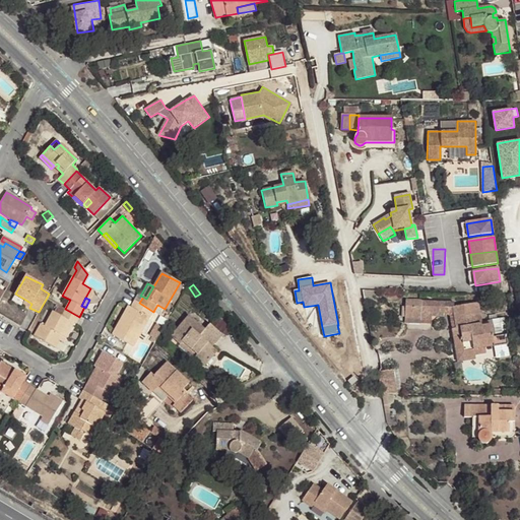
[(139,303),(135,301),(131,308),(123,321),(121,319),(113,334),(134,345),(153,312),(139,303)]
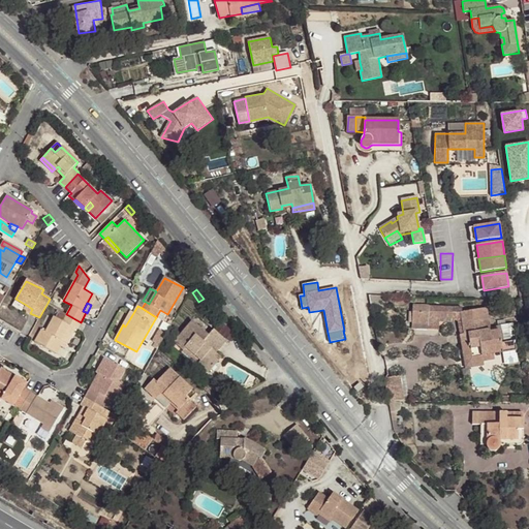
[(453,308),(413,306),(412,323),(428,324),(428,325),(439,325),(439,322),(439,318),(452,319),(453,308)]
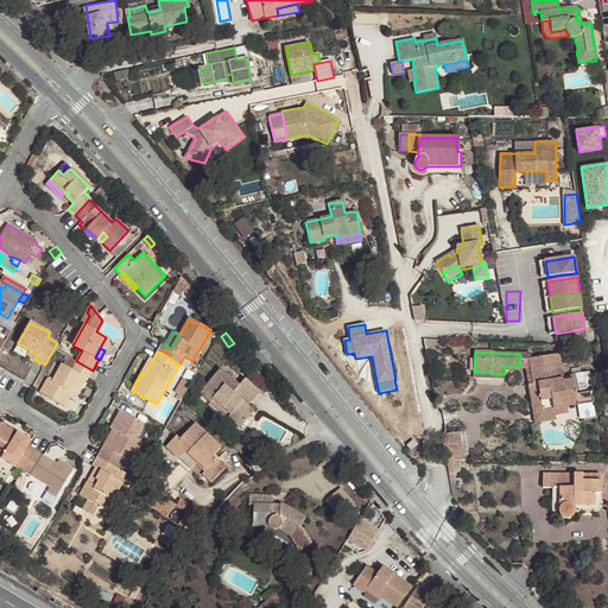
[(530,359),(529,354),(520,354),(519,367),(530,367),(529,359),(530,359)]
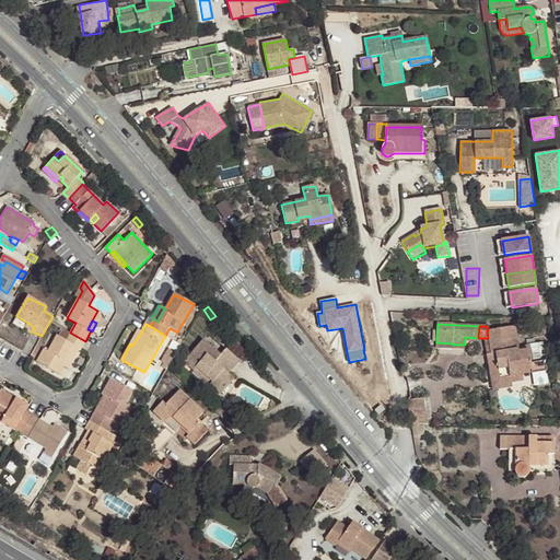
[(520,351),(515,327),(488,330),(487,330),(488,338),(490,353),(494,353),(496,361),(488,362),(491,382),(496,382),(496,385),(511,383),(510,376),(522,375),(521,372),(531,370),(532,374),(546,371),(545,362),(529,363),(527,350),(520,351)]
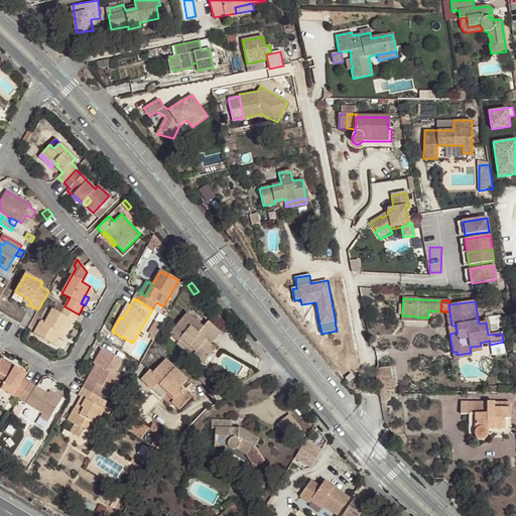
[(160,311),(163,306),(156,302),(153,307),(160,311)]
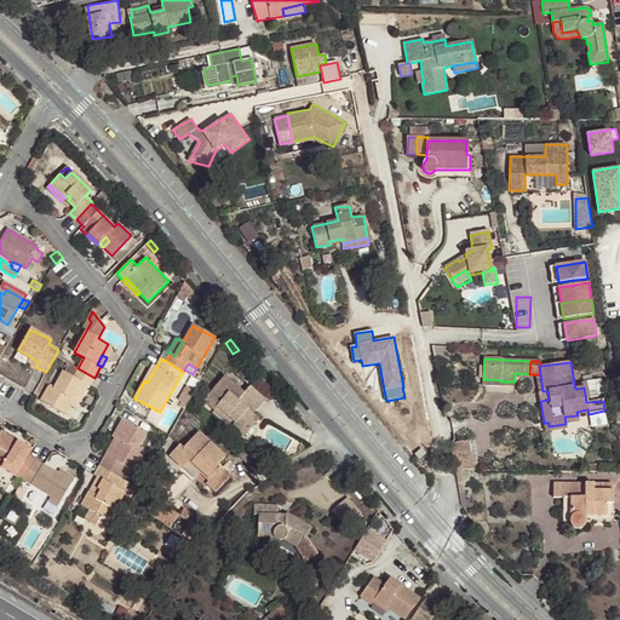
[(78,368),(70,365),(65,373),(63,372),(53,389),(49,386),(41,401),(64,415),(70,406),(74,400),(78,403),(89,385),(90,386),(95,378),(78,368)]
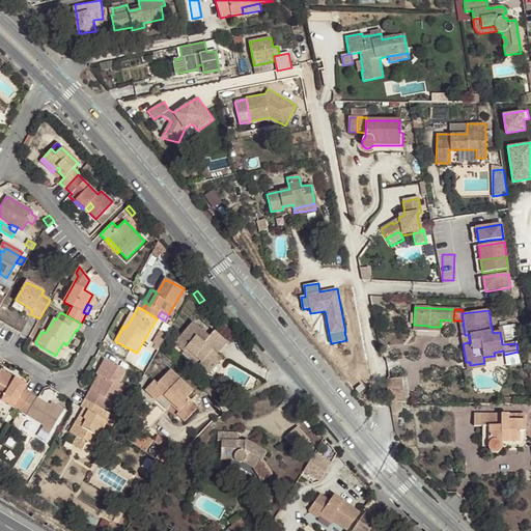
[(126,328),(134,314),(131,312),(123,326),(126,328)]
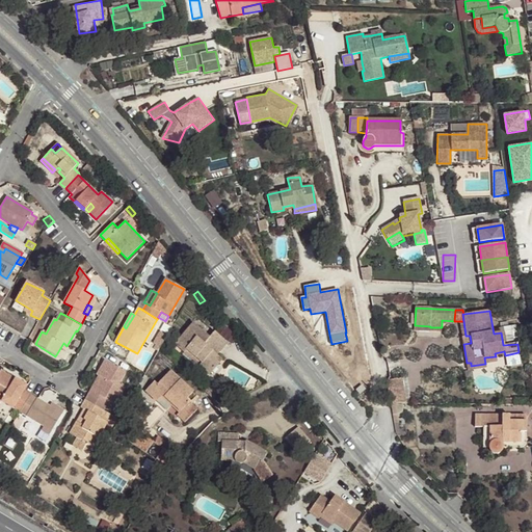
[(210,337),(193,322),(175,344),(184,353),(187,350),(201,364),(198,366),(209,375),(220,363),(215,357),(217,355),(228,343),(214,331),(210,337)]
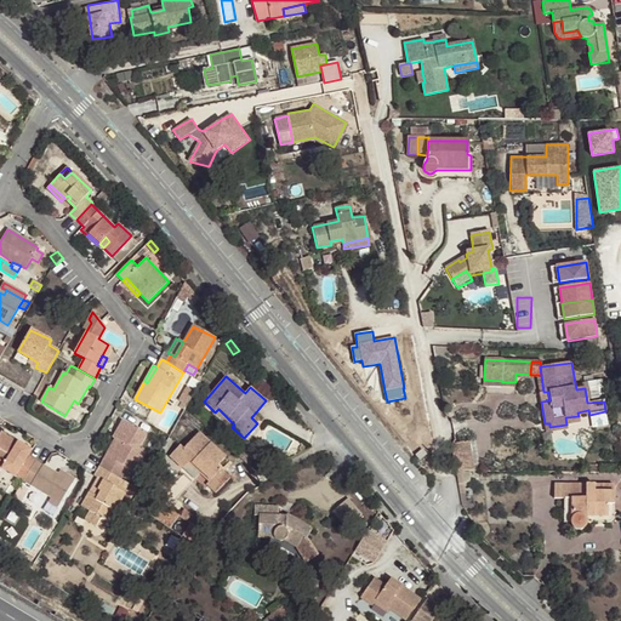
[(215,412),(232,427),(234,425),(218,409),(215,412)]
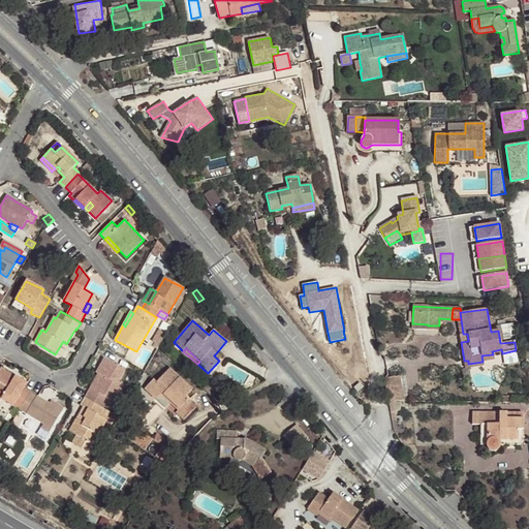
[(90,387),(85,398),(103,408),(107,403),(113,406),(123,386),(118,383),(125,371),(104,359),(96,373),(98,375),(101,377),(94,391),(90,387)]
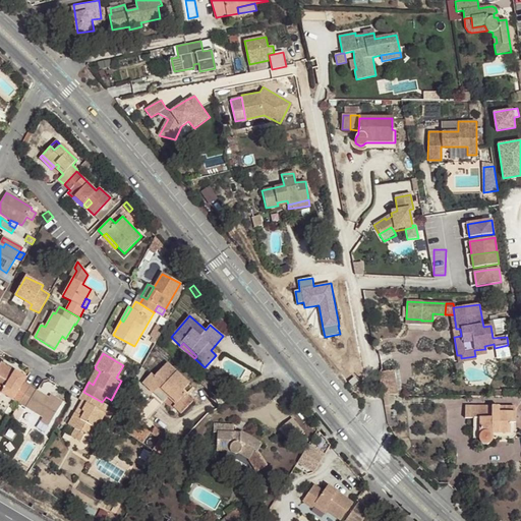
[(20,403),(31,387),(24,383),(26,379),(15,371),(12,377),(8,373),(11,368),(1,362),(0,363),(0,384),(5,388),(3,393),(20,403)]
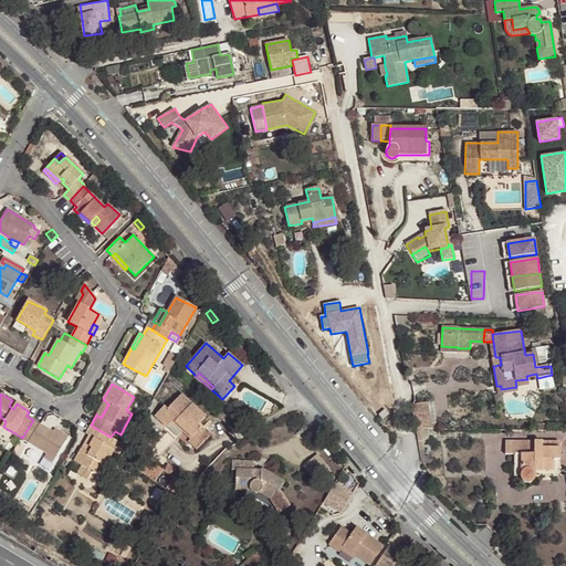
[(206,417),(181,395),(168,409),(164,406),(154,416),(166,427),(173,420),(192,439),(190,442),(196,449),(209,436),(198,425),(206,417)]
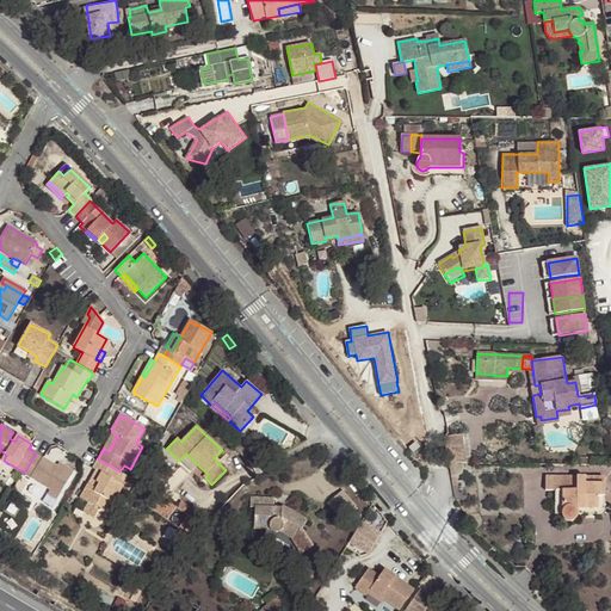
[(113,433),(104,448),(109,451),(117,436),(113,433)]
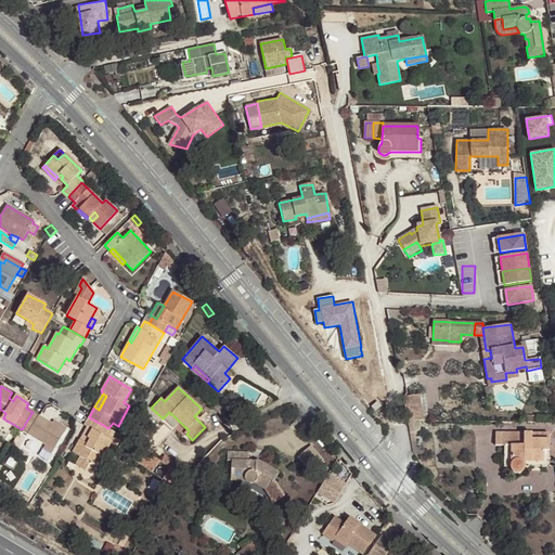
[(408,421),(424,421),(421,396),(403,397),(408,421)]
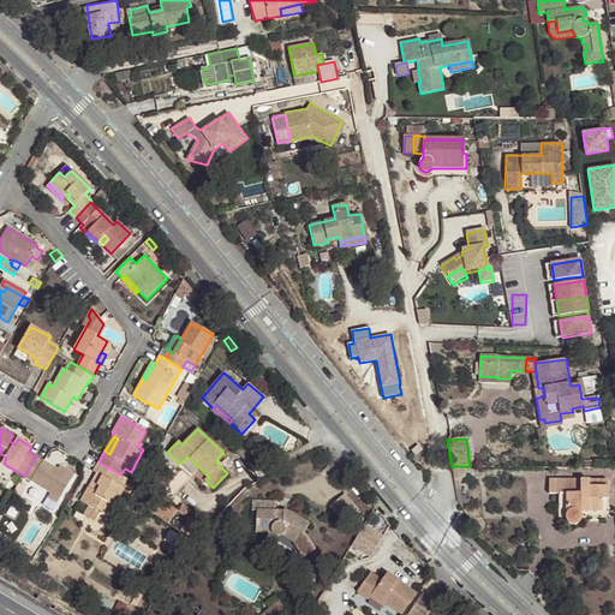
[(237,452),(246,460),(252,454),(243,445),(237,452)]
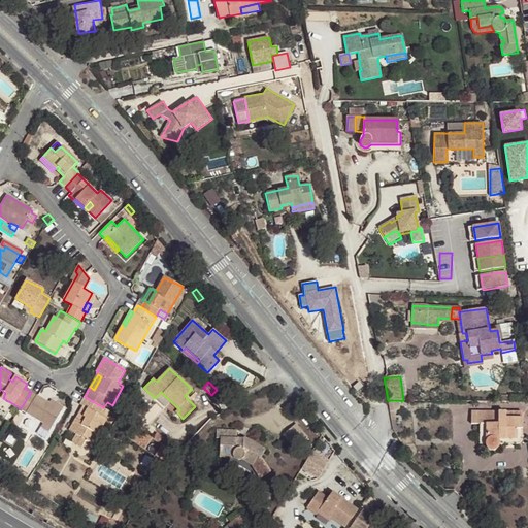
[(359,382),(354,386),(357,390),(363,386),(359,382)]
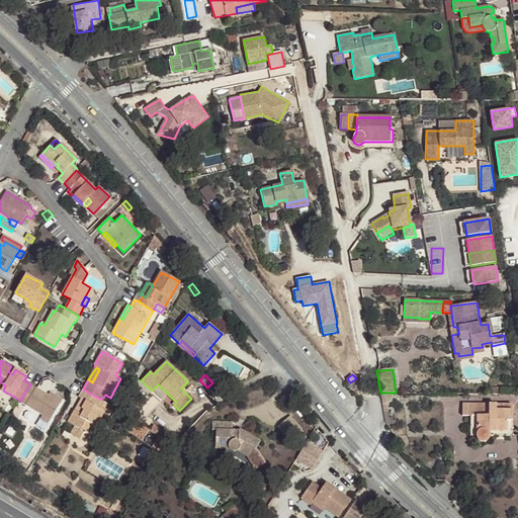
[(49,395),(30,384),(20,401),(34,410),(42,414),(40,418),(48,423),(63,400),(55,395),(53,398),(49,395)]
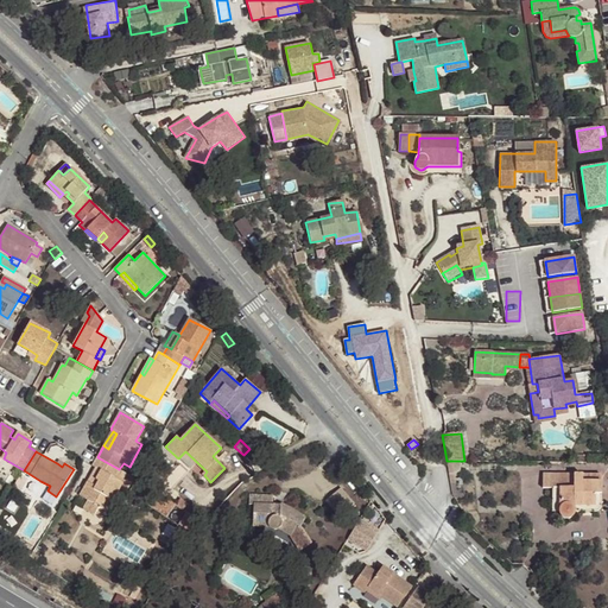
[(119,469),(97,457),(93,467),(95,468),(100,472),(95,479),(99,481),(95,486),(88,481),(78,495),(88,500),(83,508),(94,514),(99,507),(107,512),(124,482),(122,482),(115,477),(120,470),(119,469)]
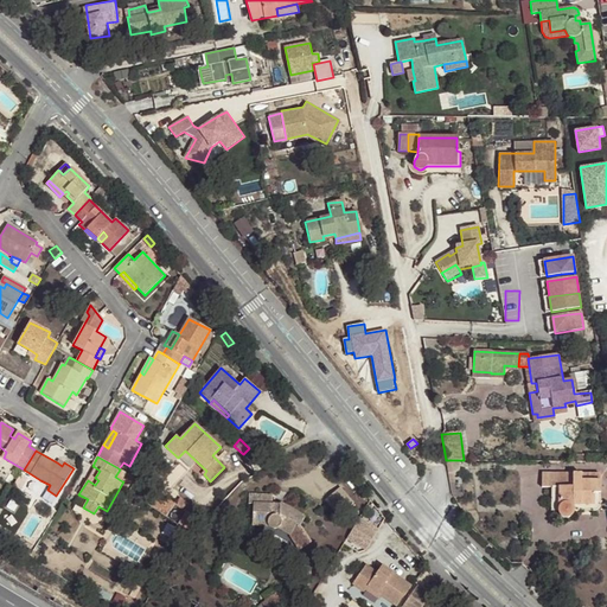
[(100,471),(95,467),(88,480),(95,485),(98,480),(95,478),(100,471)]
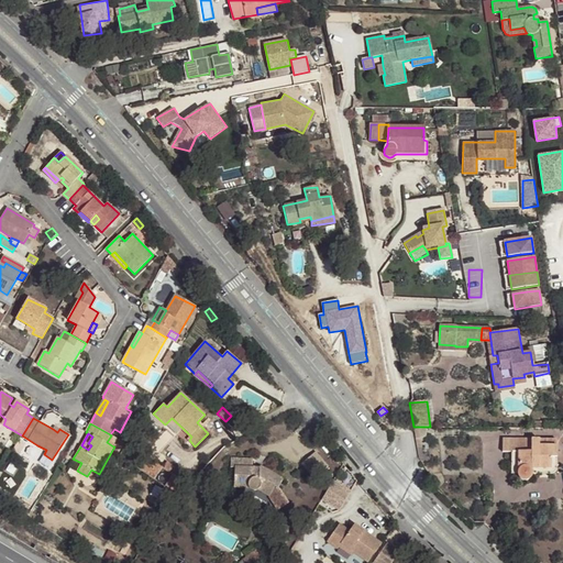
[(118,439),(111,435),(107,442),(113,446),(118,439)]
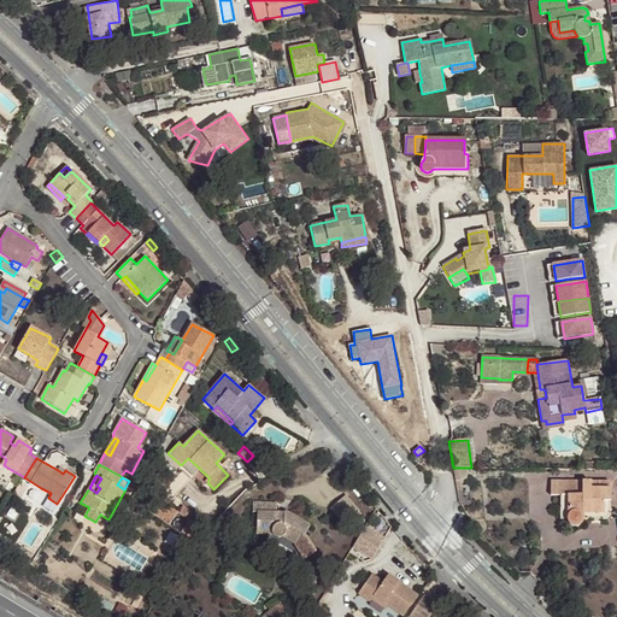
[(560,494),(560,509),(568,510),(568,518),(568,522),(569,523),(570,524),(573,526),(574,526),(575,526),(577,526),(579,524),(580,522),(581,519),(592,519),(593,515),(603,515),(603,501),(609,500),(610,488),(591,488),(591,482),(552,482),(552,495),(560,494)]
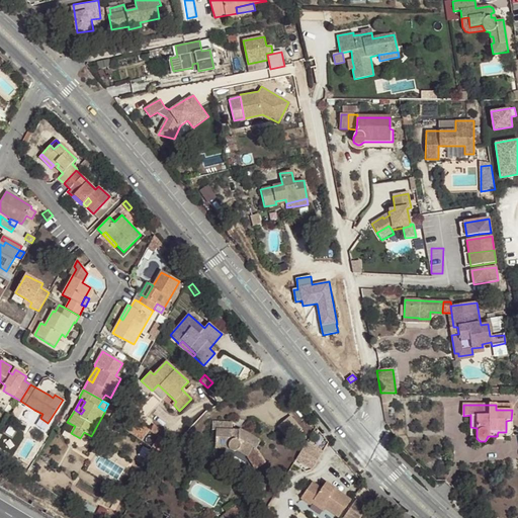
[(292,414),(278,426),(289,440),(304,428),(292,414)]
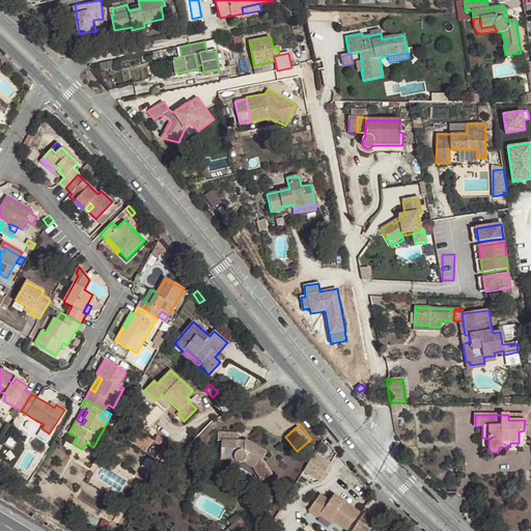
[(239,434),(218,434),(218,441),(222,441),(221,457),(234,458),(238,462),(239,462),(243,462),(254,469),(259,481),(271,476),(263,463),(261,460),(267,453),(251,443),(249,446),(245,444),(245,441),(239,442),(239,434)]
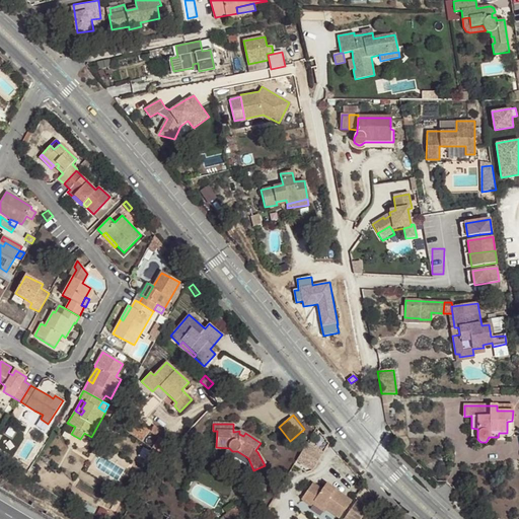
[(159,438),(153,447),(161,453),(164,455),(170,445),(159,438)]
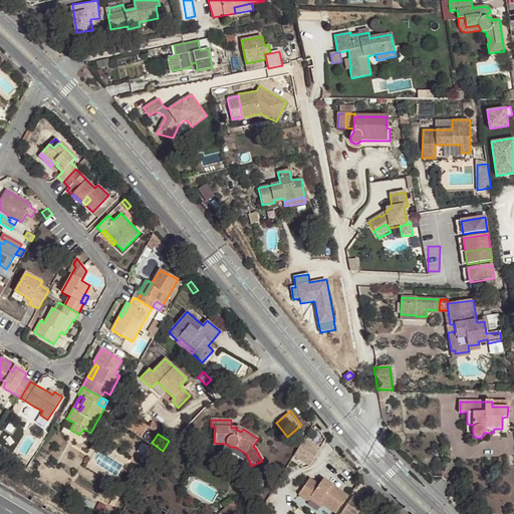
[(295,457),(311,465),(321,446),(305,438),(295,457)]
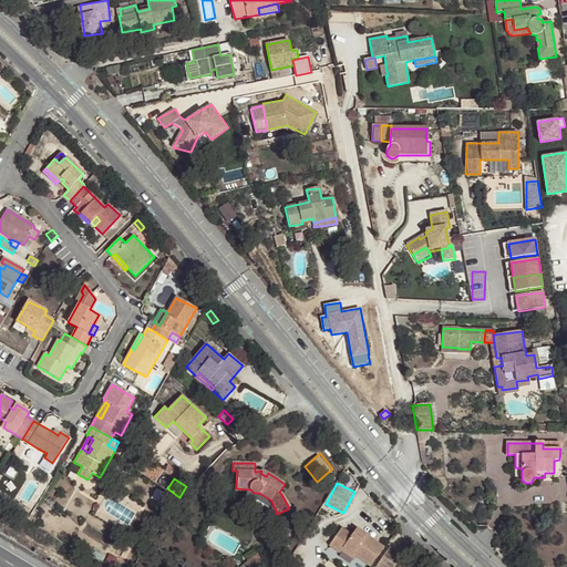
[(340,554),(341,552),(344,548),(356,556),(370,566),(383,548),(357,529),(352,535),(342,528),(329,546),(340,554)]
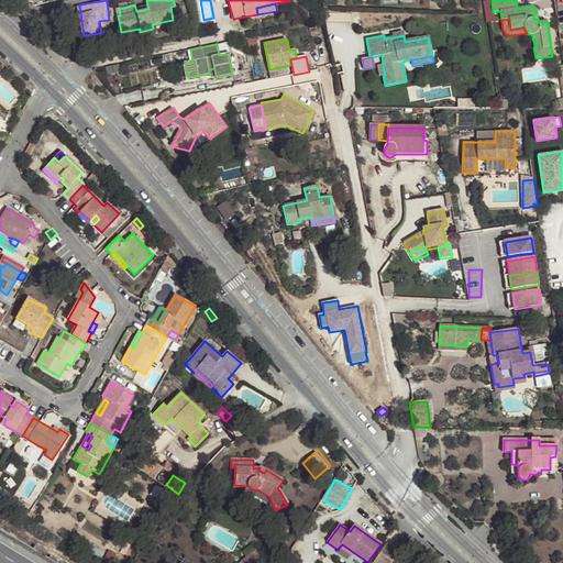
[(374,562),(393,562),(399,551),(388,543),(374,562)]
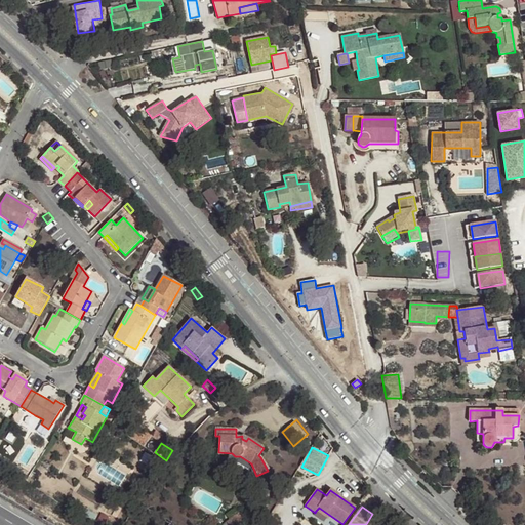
[(319,508),(316,511),(327,518),(329,515),(319,508)]
